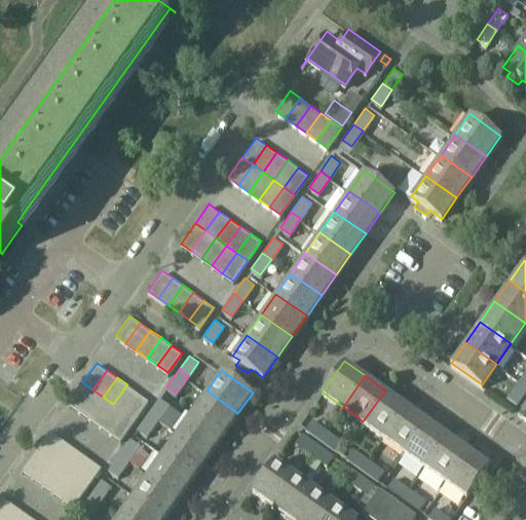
[(525,384),(518,379),(508,395),(517,402),(525,387),(525,384)]
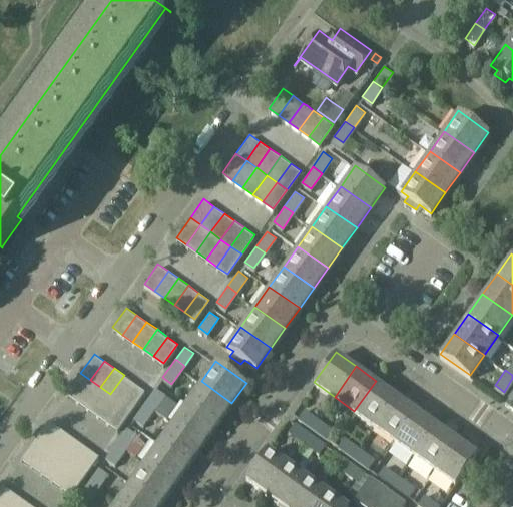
[(80,373),(66,392),(76,399),(90,380),(80,373)]
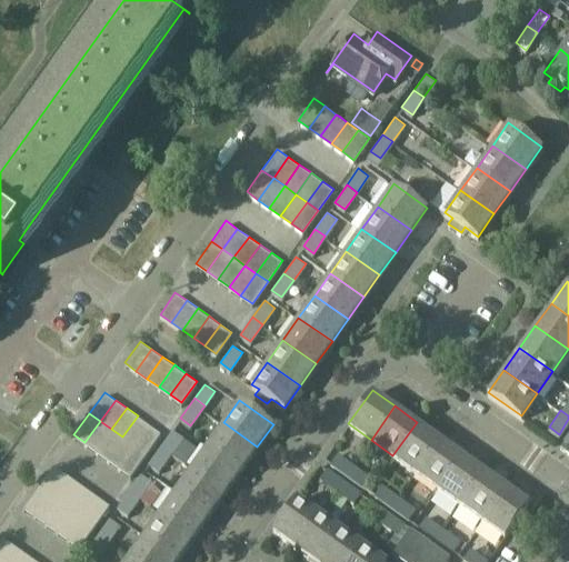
[(138,415),(122,437),(133,444),(149,423),(138,415)]
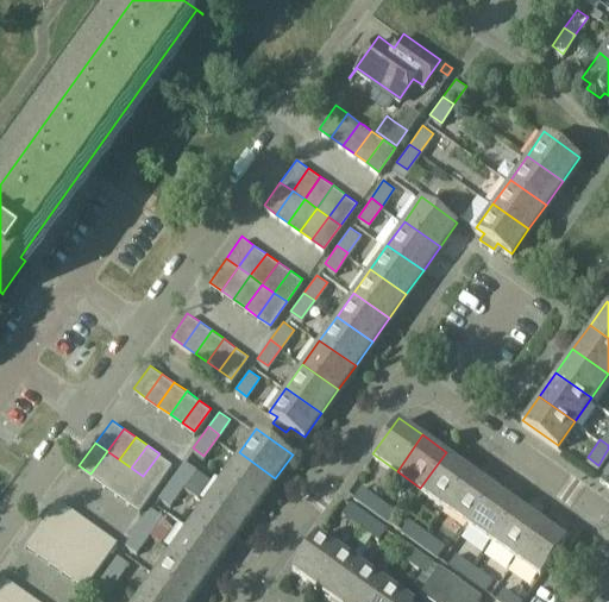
[(107,451),(90,474),(104,482),(119,459),(107,451)]
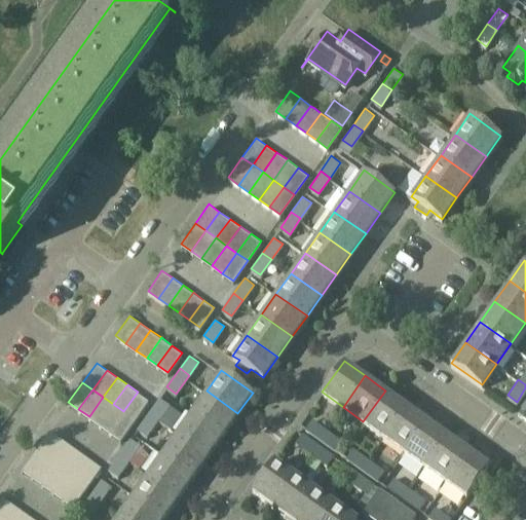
[(207,391),(192,411),(223,434),(237,413),(207,391)]
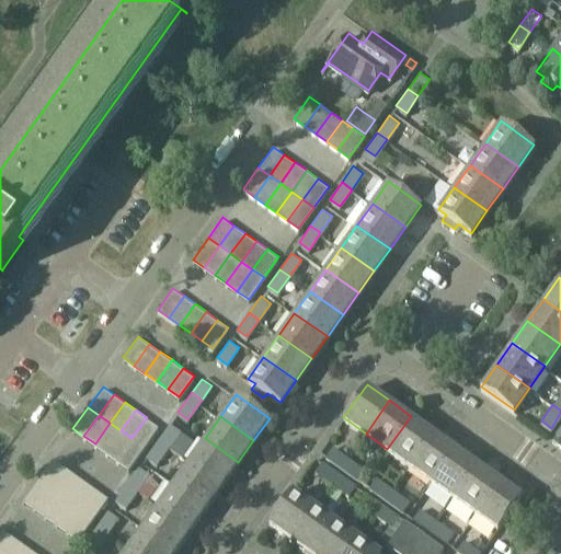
[(411,416),(387,449),(409,464),(433,431),(411,416)]
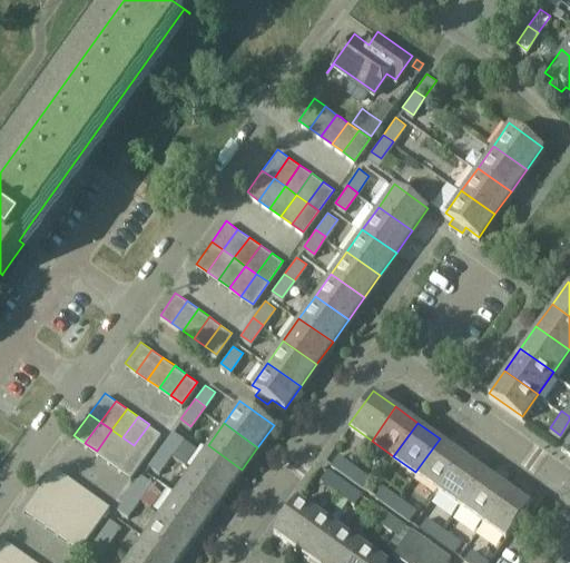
[(149,424),(134,445),(146,454),(160,432),(149,424)]
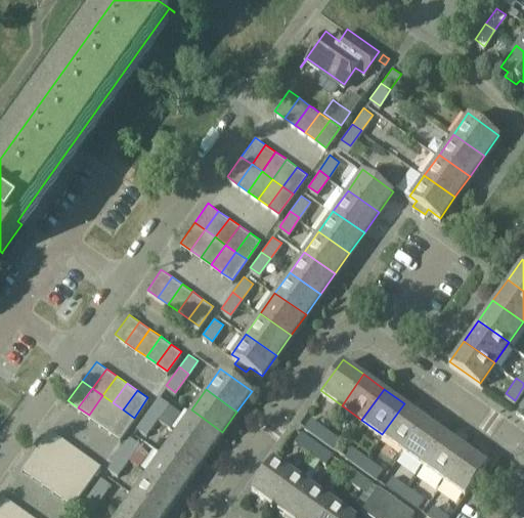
[(102,395),(89,415),(99,423),(113,402),(102,395)]
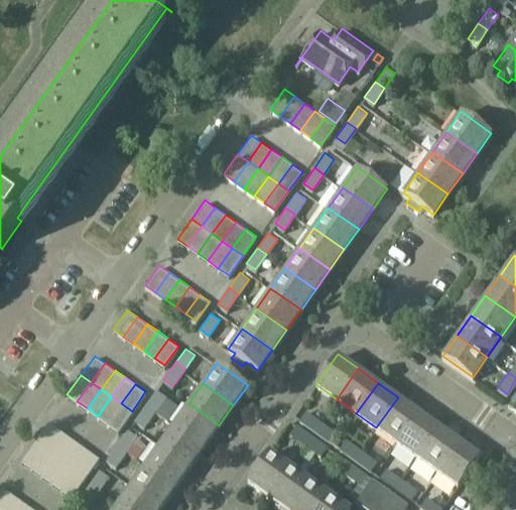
[(156,389),(146,404),(155,410),(166,395),(156,389)]
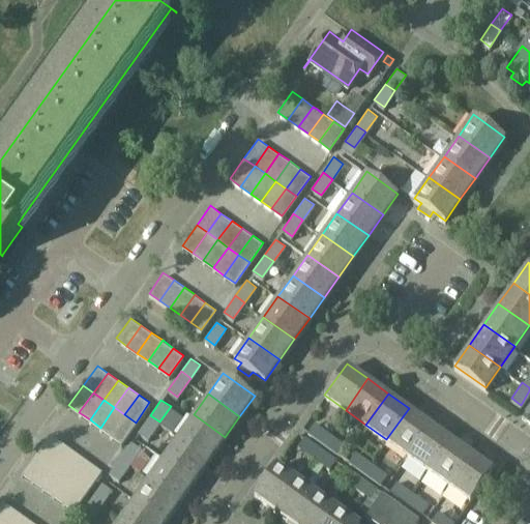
[(114,407),(100,428),(111,435),(124,414),(114,407)]
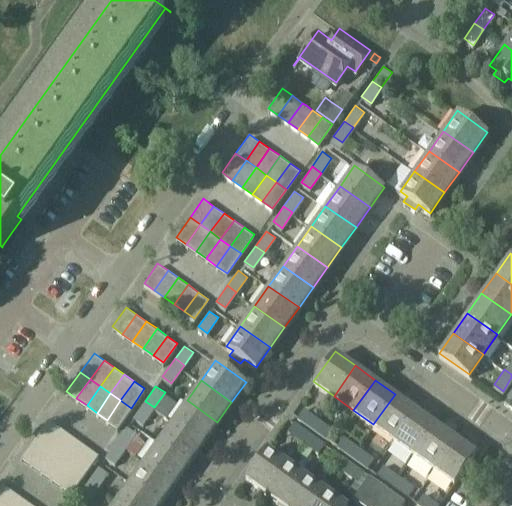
[(395,394),(373,424),(393,438),(415,408),(395,394)]
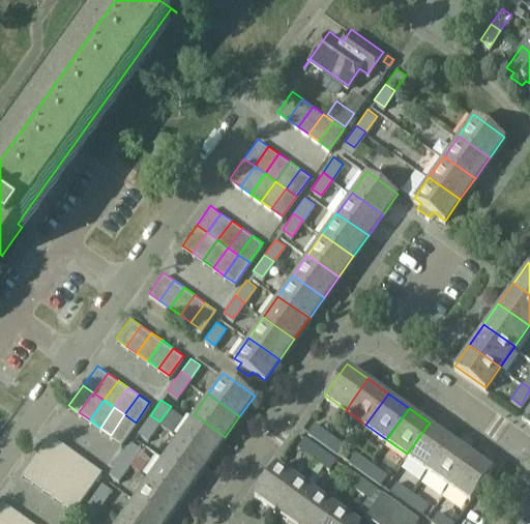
[(124,414),(111,435),(121,442),(136,423),(124,414)]
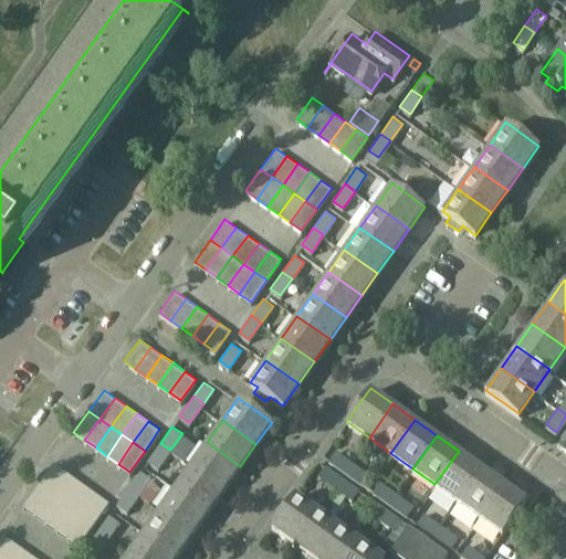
[(207,442),(191,464),(224,488),(240,466),(207,442)]
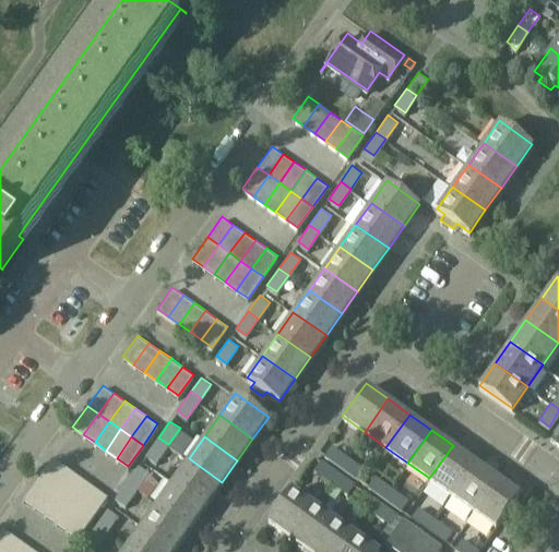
[(158,438),(146,454),(156,462),(168,444),(158,438)]
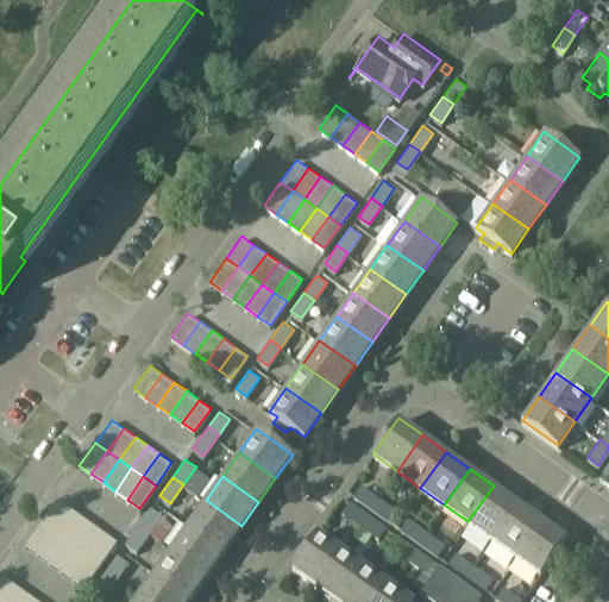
[(362,483),(353,494),(372,507),(380,496),(362,483)]
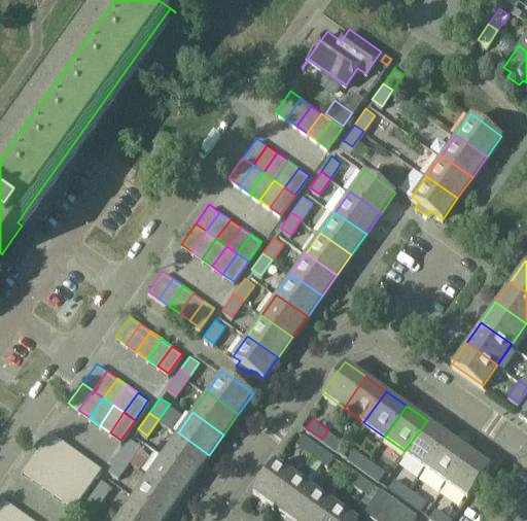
[(427,420),(405,451),(425,465),(448,435),(427,420)]
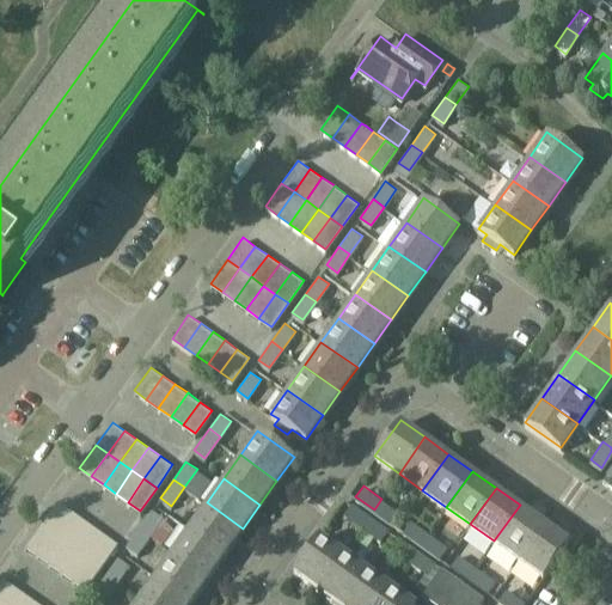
[(57,499),(41,521),(53,530),(69,507),(57,499)]
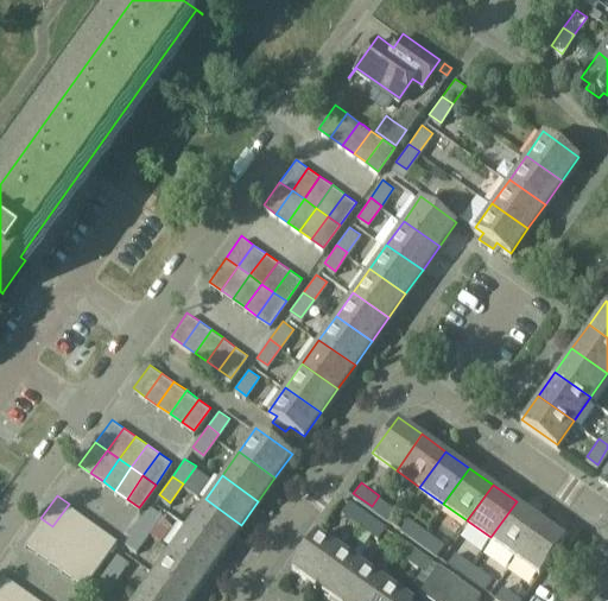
[(379,495),(372,506),(390,519),(397,508),(379,495)]
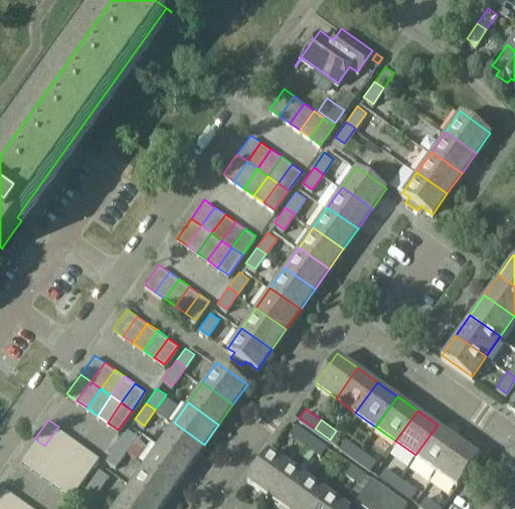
[(174,422),(159,443),(190,465),(204,445),(174,422)]
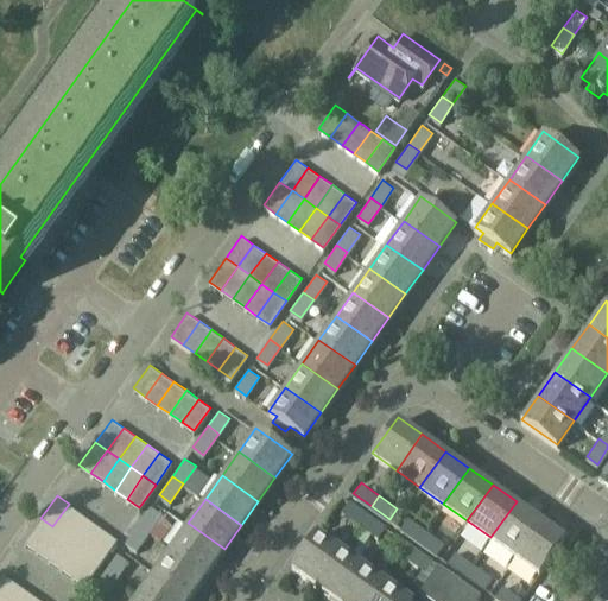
[(349,499),(342,510),(360,523),(367,512),(349,499)]
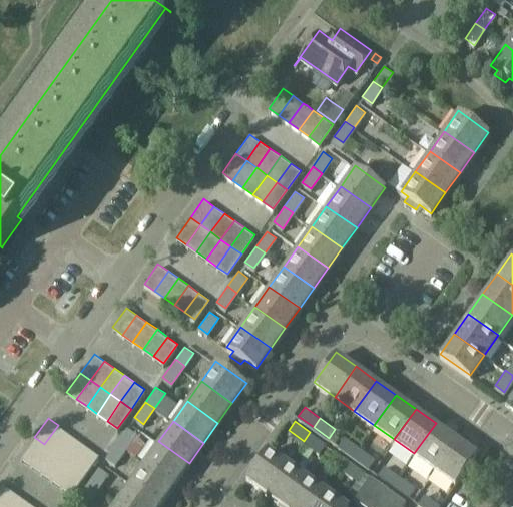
[(436,423),(414,453),(434,467),(456,437),(436,423)]
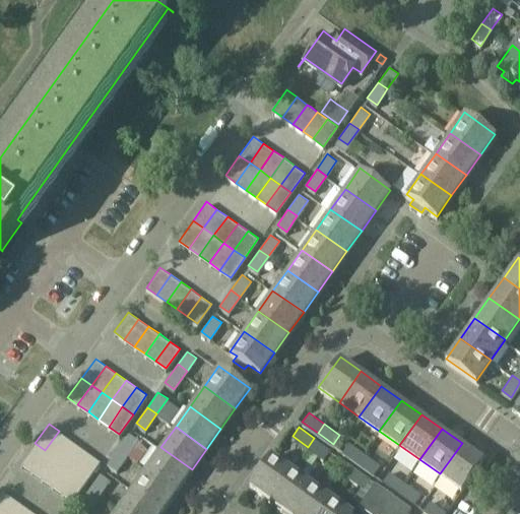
[(59,431),(45,450),(55,458),(69,438),(59,431)]
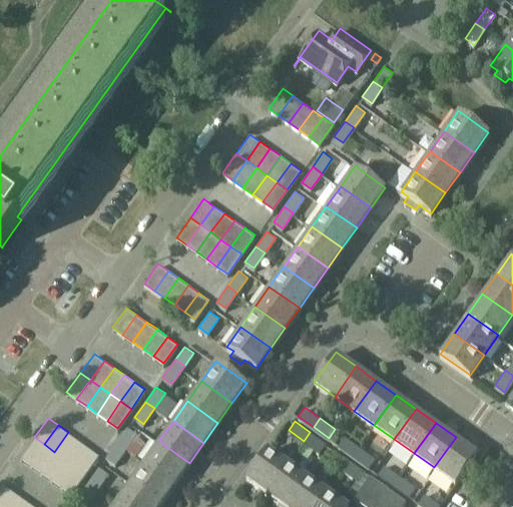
[(127,426),(116,442),(125,448),(127,444),(136,432),(127,426)]
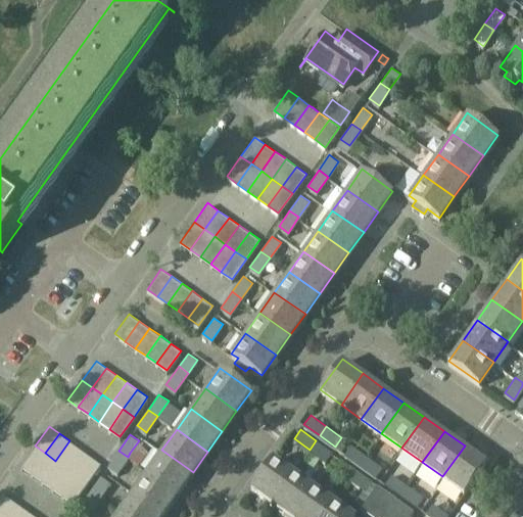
[(69,440),(55,461),(65,468),(80,449),(69,440)]
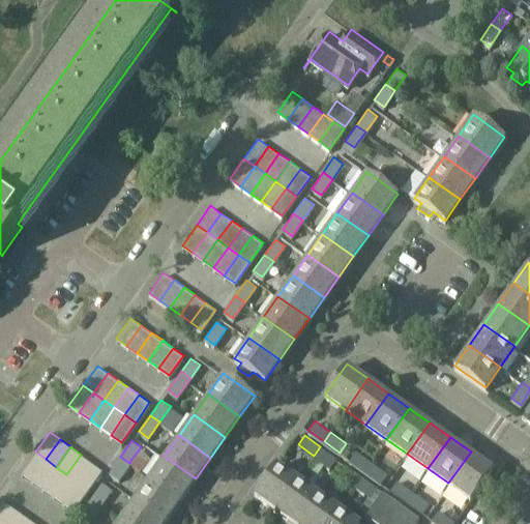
[(320,446),(314,456),(329,466),(335,458),(320,446)]
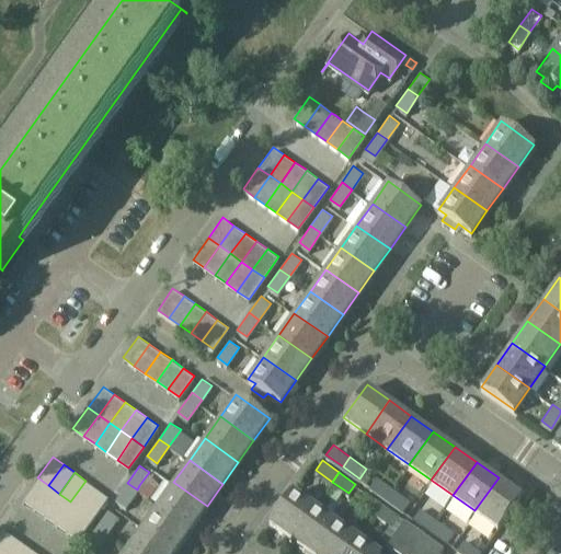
[(377,475),(369,485),(386,497),(393,487),(377,475)]
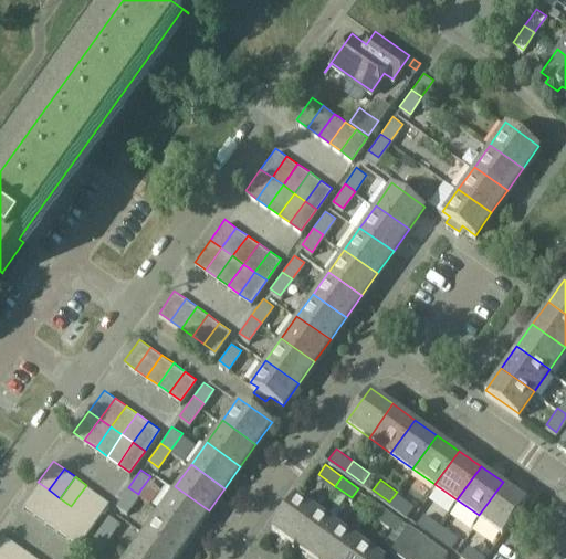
[(38,482),(22,504),(34,512),(49,489),(38,482)]
